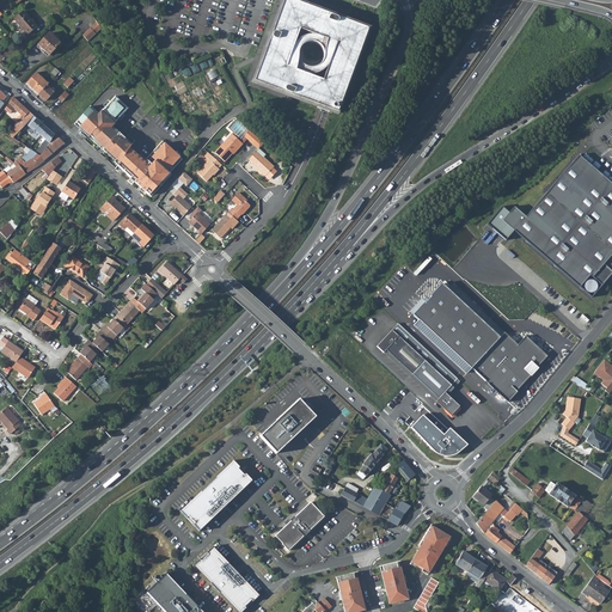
[(336,111),(368,26),(310,2),(303,0),(279,0),(251,79),(325,106),(336,111)]
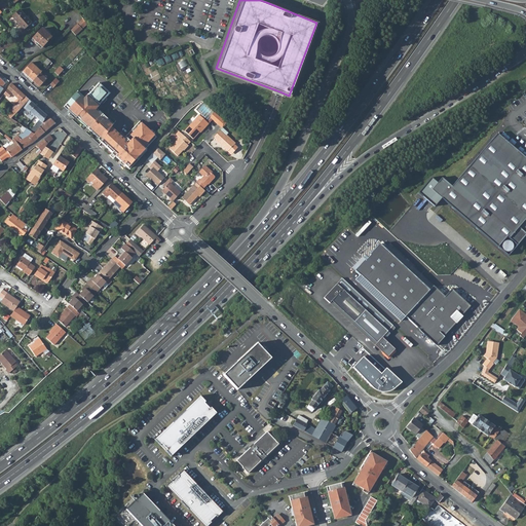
[(21,9),(12,16),(25,30),(33,23),(26,14),(21,9)]
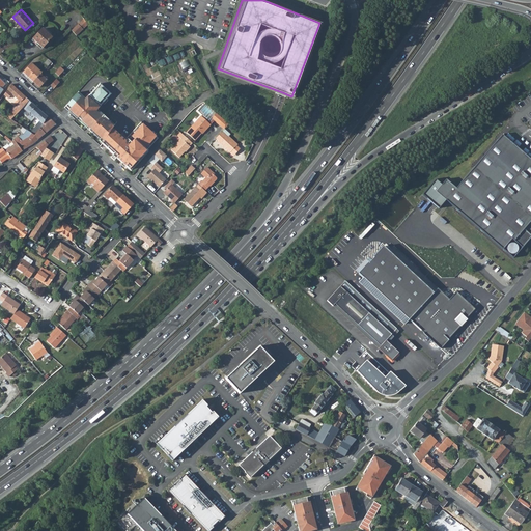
[(84,19),(72,31),(77,36),(88,25),(88,24),(84,19)]
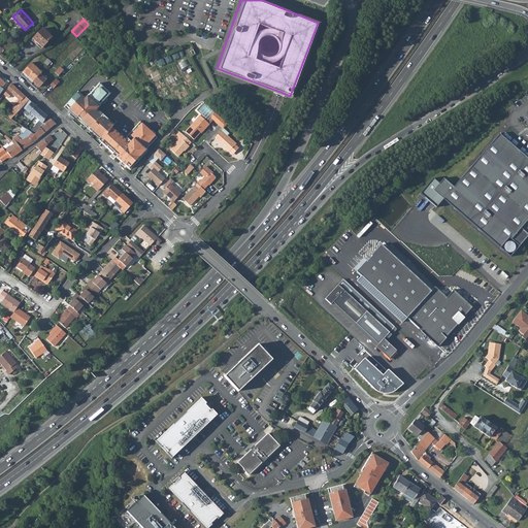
[(0,21),(0,24),(7,31),(9,29),(0,21)]
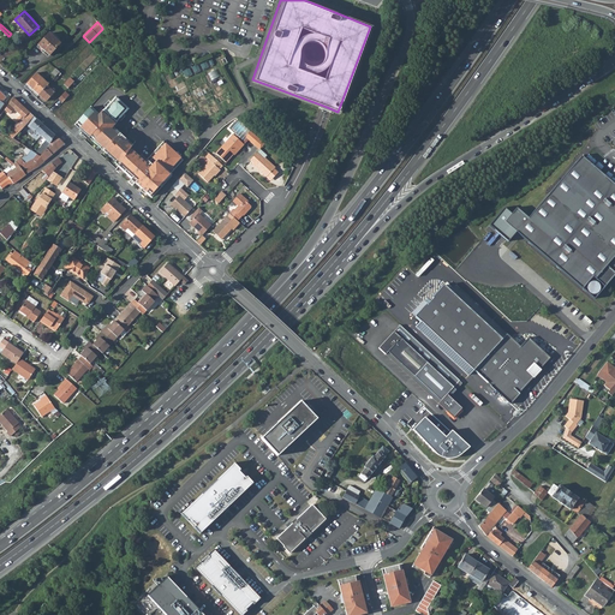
[(49,34),(39,45),(43,49),(42,51),(45,54),(46,53),(49,55),(51,57),(61,45),(49,34)]
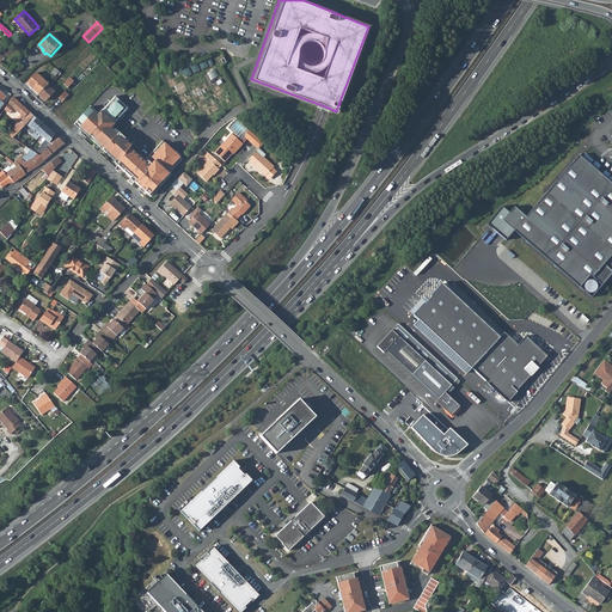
[(194,72),(208,66),(206,61),(191,66),(194,72)]
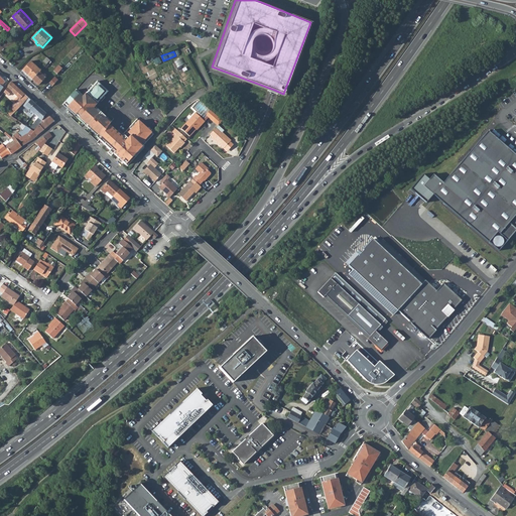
[(22,70),(32,80),(39,73),(41,71),(31,60),(22,70)]
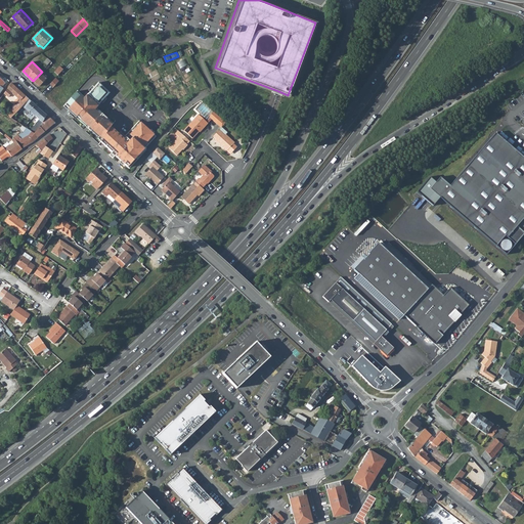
[(55,72),(58,75),(63,70),(60,67),(55,72)]
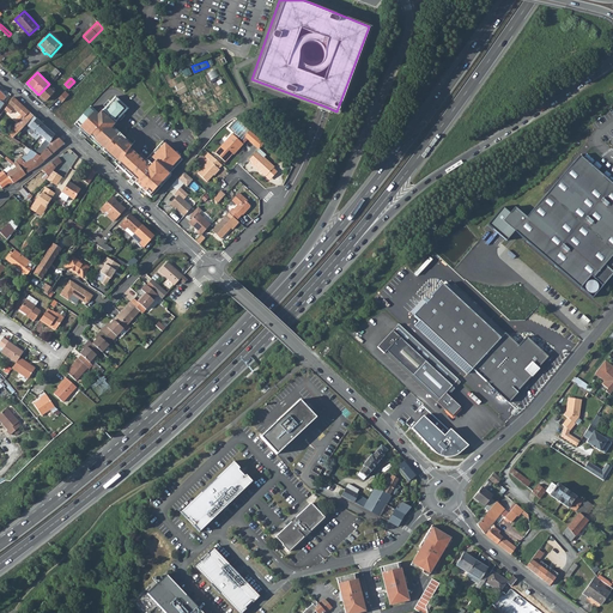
[(47,86),(38,95),(46,101),(55,91),(55,90),(53,87),(50,90),(47,86)]
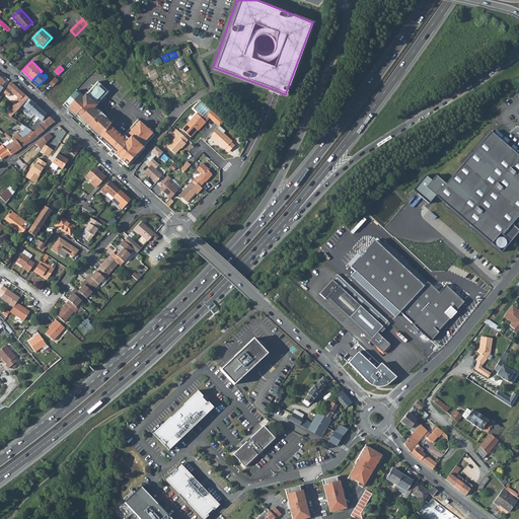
[(55,77),(50,83),(53,86),(59,81),(55,77)]
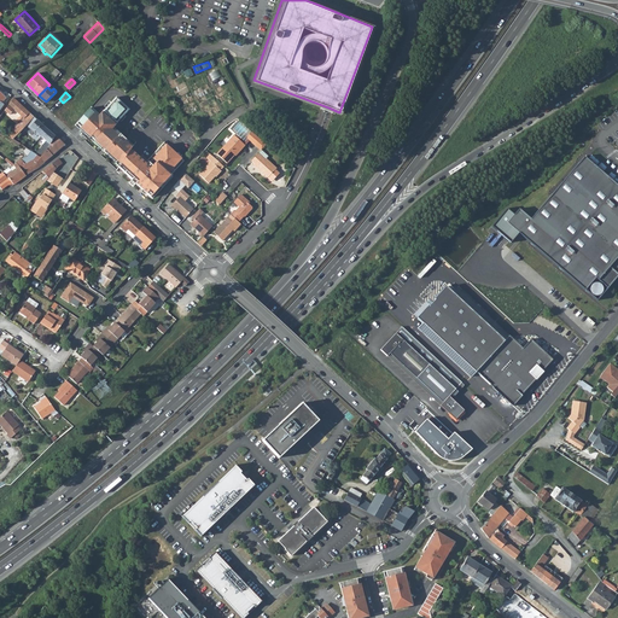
[(116,97),(111,103),(124,115),(130,109),(116,97)]
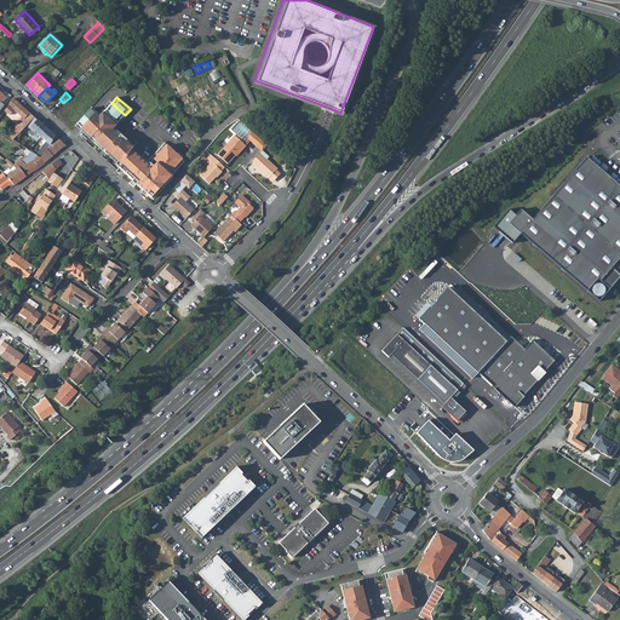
[(13,98),(5,110),(11,114),(15,110),(21,116),(24,119),(19,125),(9,136),(13,139),(34,118),(13,98)]
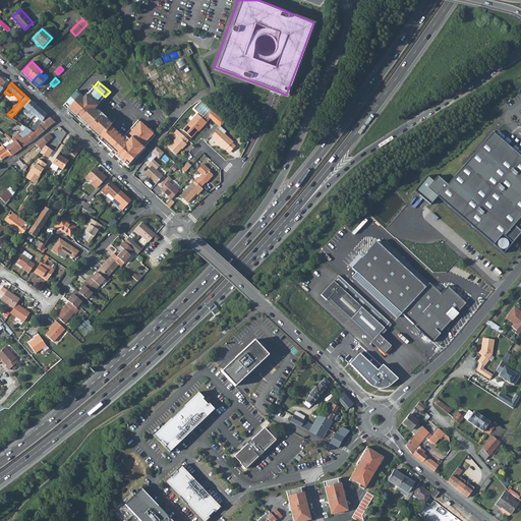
[(107,132),(111,126),(113,123),(96,107),(105,97),(94,87),(84,97),(77,91),(64,104),(68,107),(67,108),(75,116),(76,115),(80,118),(78,119),(84,125),(87,123),(92,128),(91,130),(98,136),(99,135),(102,138),(107,132)]
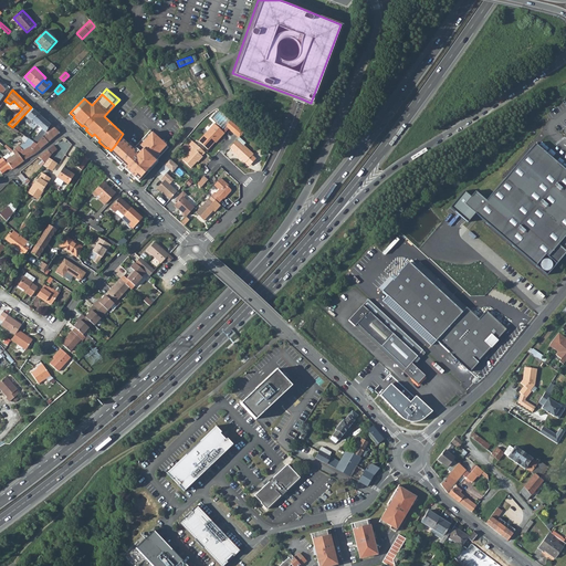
[(44,118),(34,109),(28,116),(32,121),(33,121),(39,125),(44,118)]
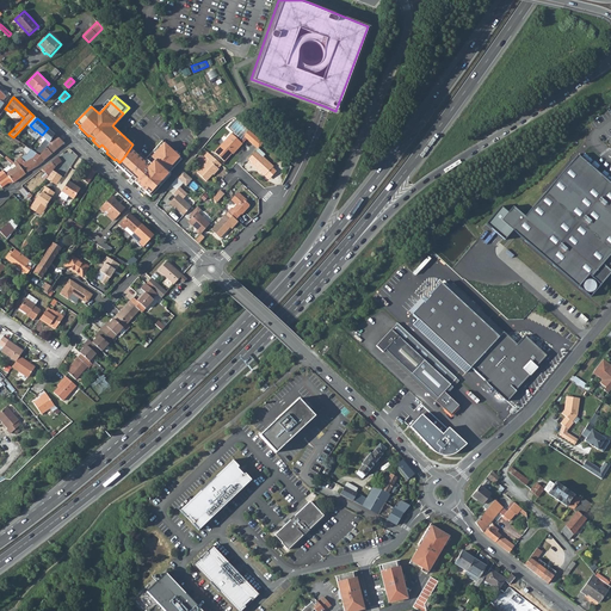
[(48,128),(42,135),(49,142),(55,135),(48,128)]
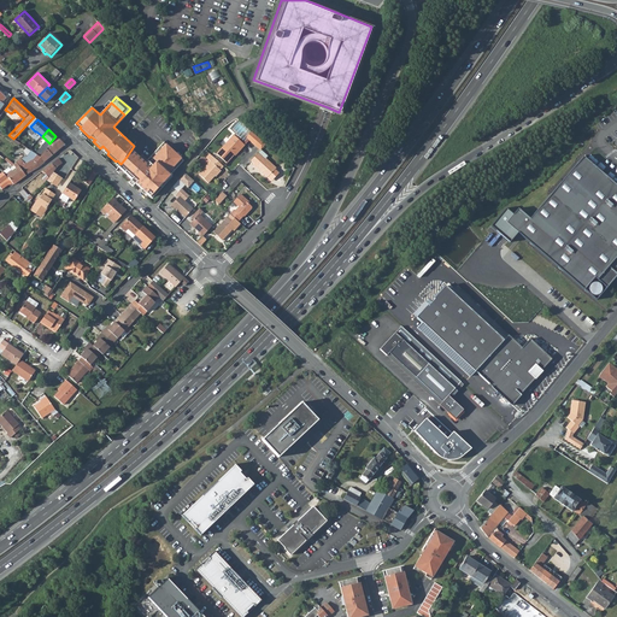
[(254,134),(250,140),(257,147),(262,150),(263,148),(266,144),(254,134)]
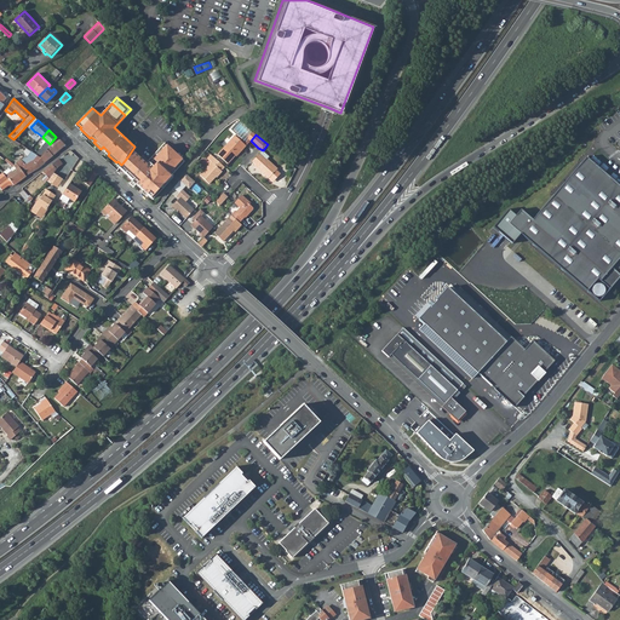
[(44,153),(40,159),(45,164),(65,145),(56,137),(50,144),(44,153)]
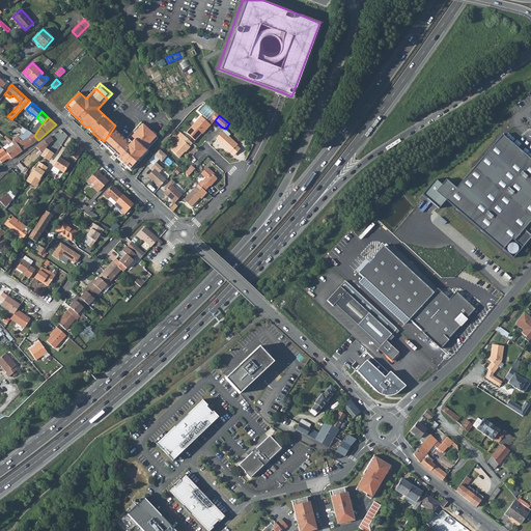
[(202,117),(188,133),(196,140),(202,133),(201,133),(206,128),(207,129),(211,124),(202,117)]
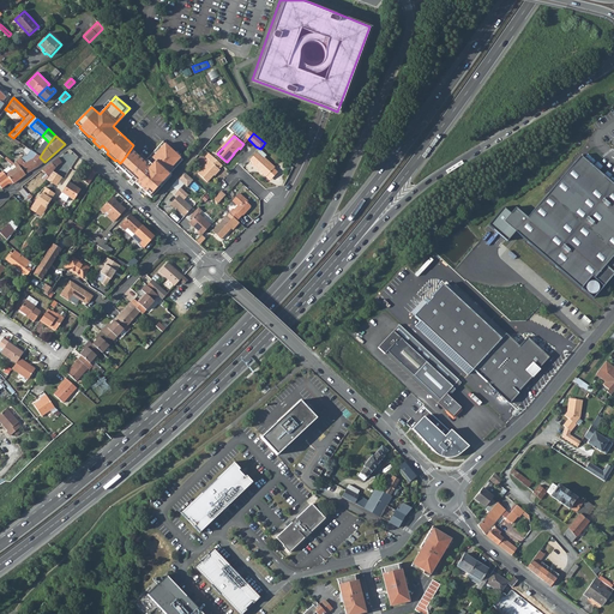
[(120,163),(118,166),(132,179),(128,181),(132,185),(136,181),(138,184),(139,182),(144,186),(143,188),(151,196),(170,174),(184,160),(163,142),(145,162),(131,149),(126,156),(120,163)]
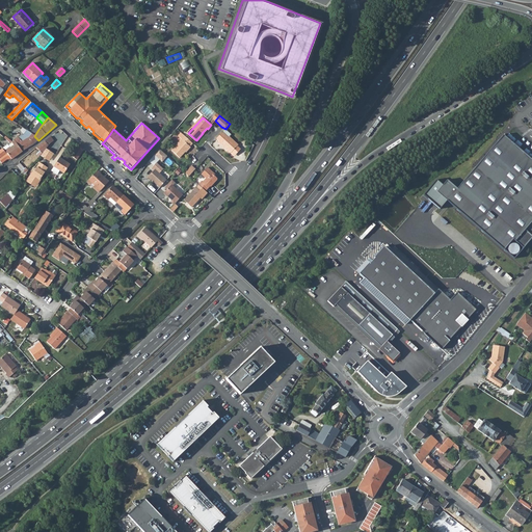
[(30,126),(27,130),(32,133),(34,136),(37,131),(30,126)]
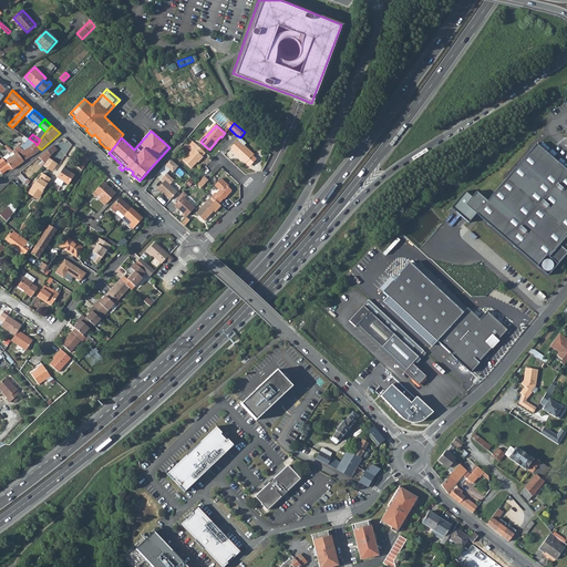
[(240,137),(237,141),(244,146),(245,145),(247,144),(240,137)]
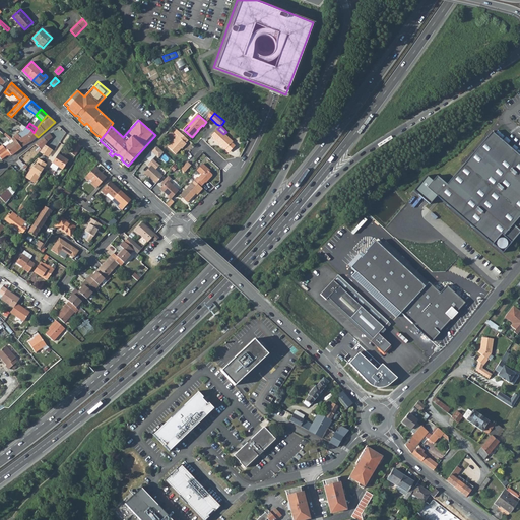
[(217,129),(212,136),(219,143),(219,144),(225,150),(226,149),(231,145),(234,142),(224,133),(223,134),(217,129)]
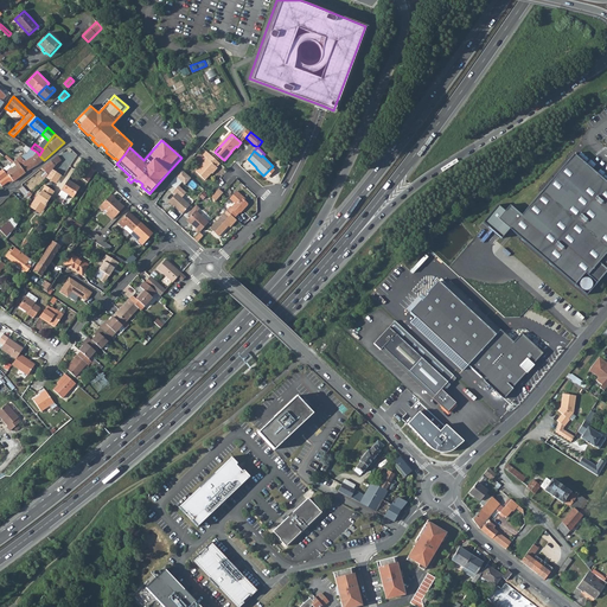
[(23,163),(21,164),(29,171),(44,160),(39,155),(37,152),(23,163)]
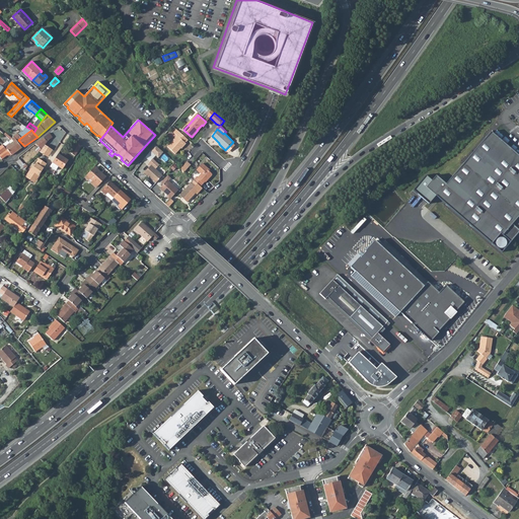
[(189,140),(177,130),(173,133),(177,136),(167,147),(175,154),(182,147),(183,148),(187,144),(186,143),(189,140)]
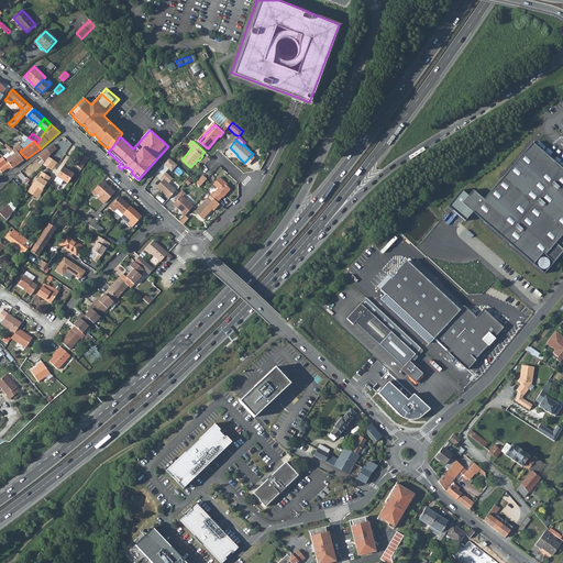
[(543,274),(562,251),(562,168),(532,143),(484,200),(473,190),(462,203),(543,274)]
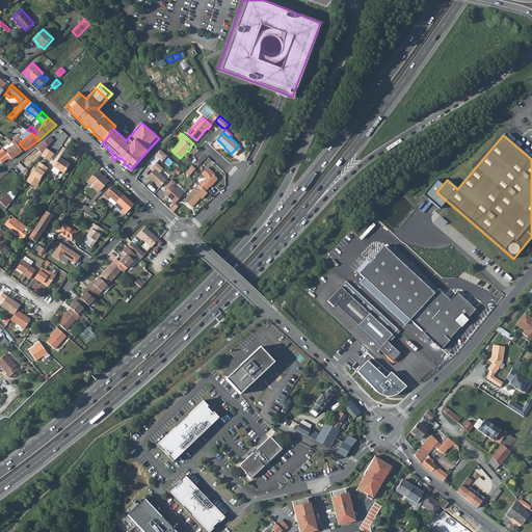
[(61,145),(65,148),(72,139),(69,136),(61,145)]
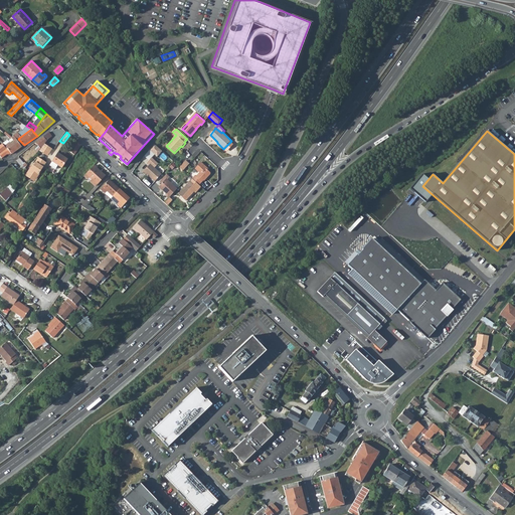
[(9,143),(5,146),(6,147),(11,153),(11,154),(24,145),(18,139),(13,135),(12,137),(11,138),(15,141),(13,143),(9,143)]
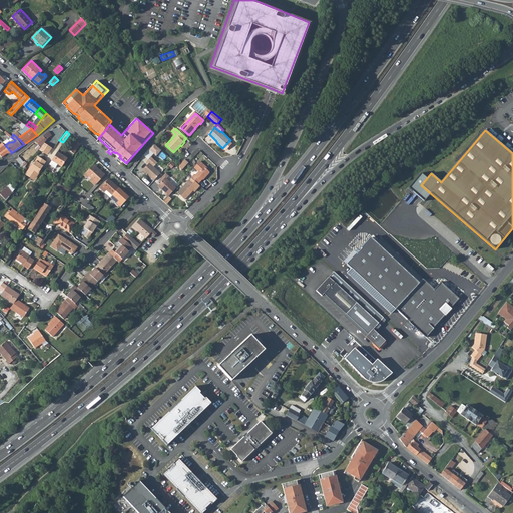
[(43,136),(35,142),(37,144),(41,148),(45,144),(47,140),(43,136)]
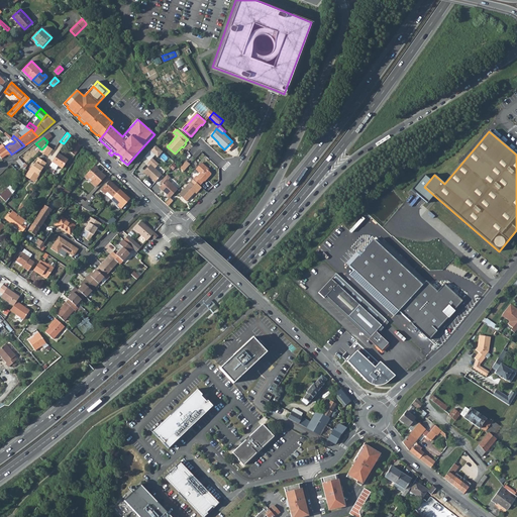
[(76,141),(70,152),(75,156),(81,146),(76,141)]
